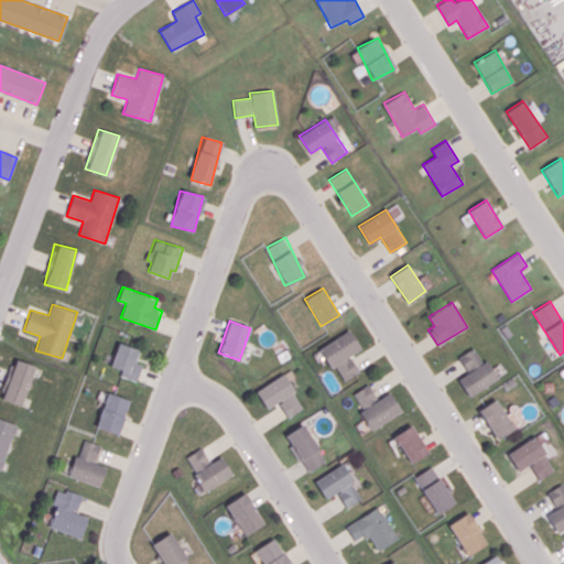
[(318,347),(331,368),(335,366),(344,381),(359,372),(349,355),(360,349),(350,329),(318,347)]
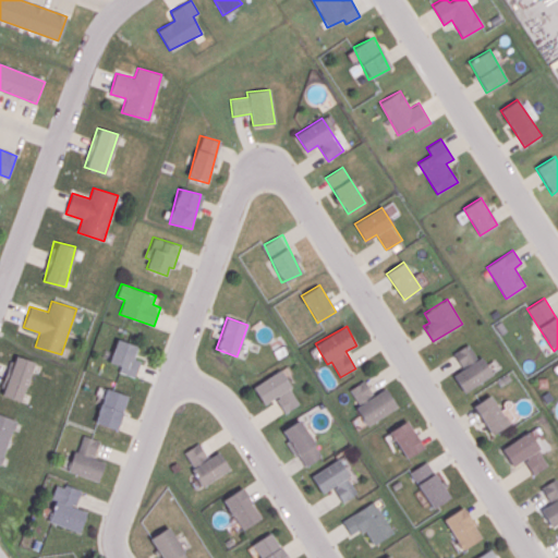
[(134,378),(141,361),(134,359),(138,347),(117,339),(108,362),(120,366),(119,372),(134,378)]
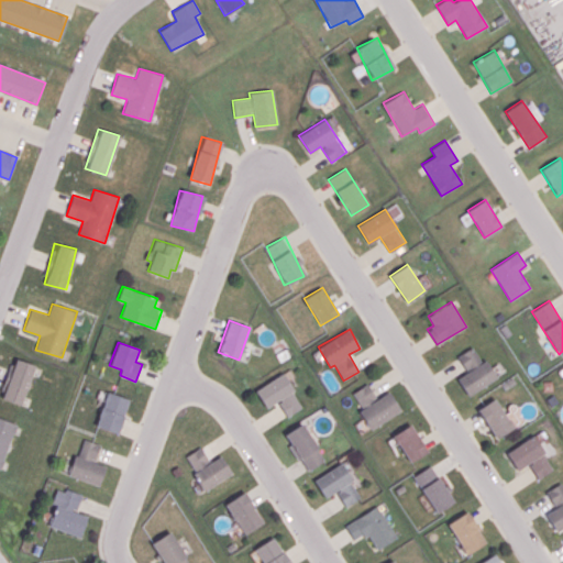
[(474,345),(456,356),(467,372),(456,378),(468,396),(495,378),(474,345)]
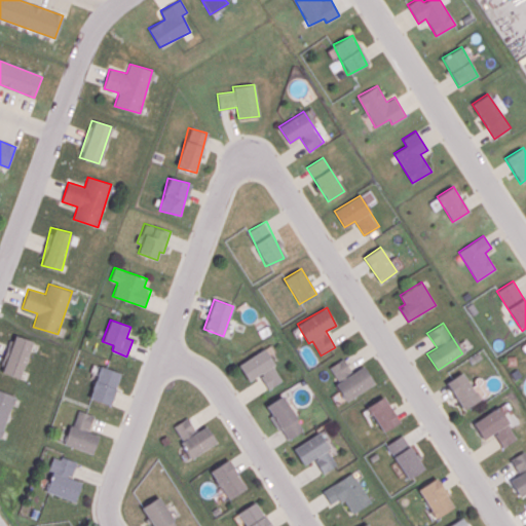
[(31,339),(10,335),(2,373),(22,377),(31,339)]
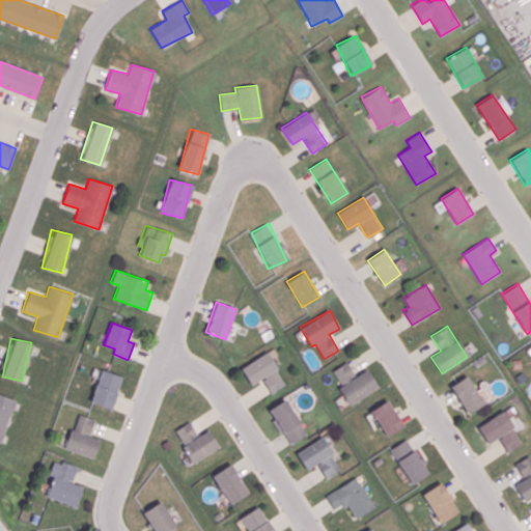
[(241,368),(251,385),(261,378),(271,393),(286,383),(271,358),(276,355),(272,348),(241,368)]
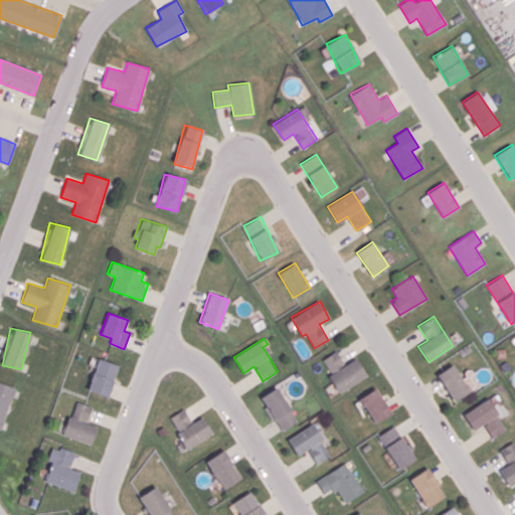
[(322,358),(329,372),(344,365),(337,351),(322,358)]
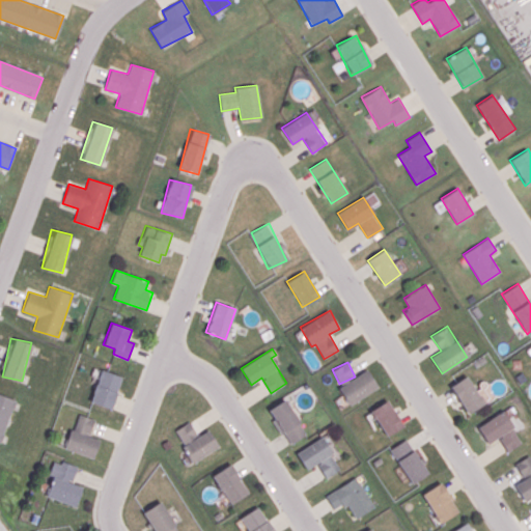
[(90,402),(111,409),(121,376),(100,369),(90,402)]
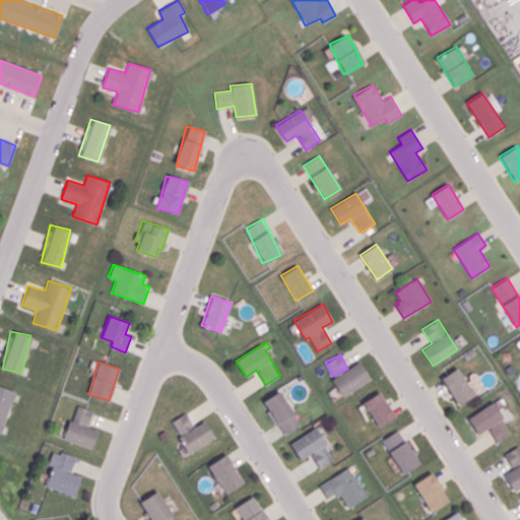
[(331,380),(342,397),(371,379),(359,362),(331,380)]
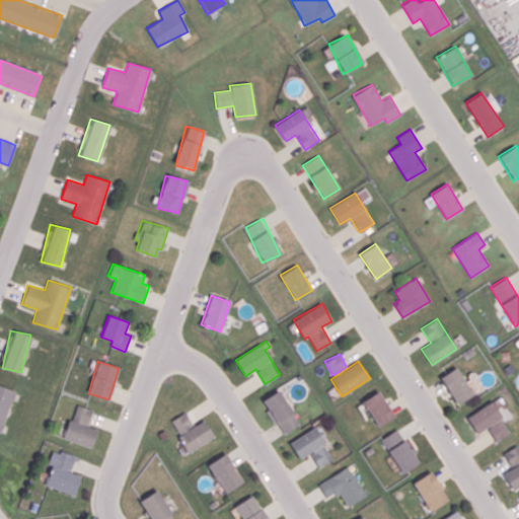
[(454,403),(471,396),(459,367),(441,374),(454,403)]
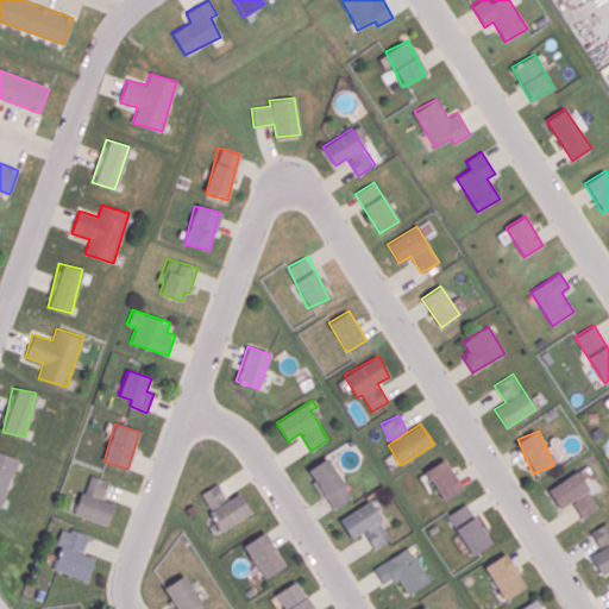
[(0,506),(17,459),(0,452),(0,506)]
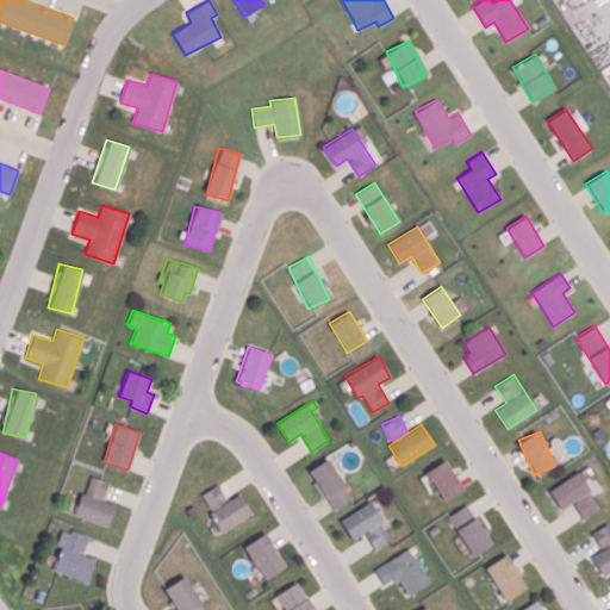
[(309,470),(330,511),(350,499),(330,459),(309,470)]
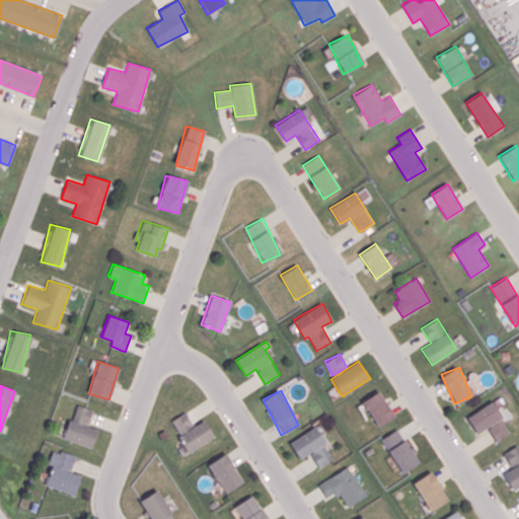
[(394,416),(378,390),(362,401),(377,426),(394,416)]
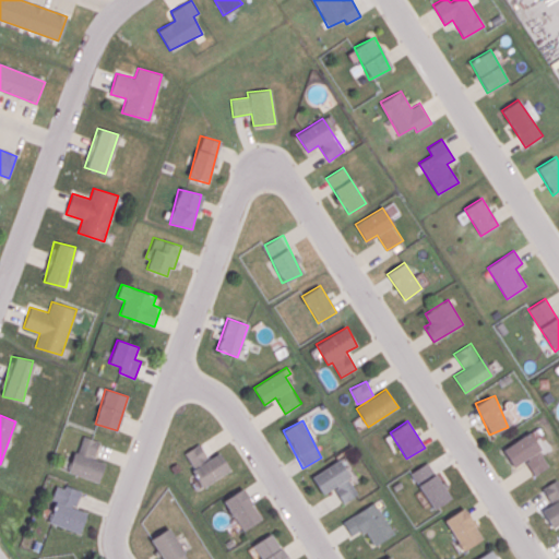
[(502,449),(513,466),(524,460),(534,475),(549,465),(528,432),(502,449)]
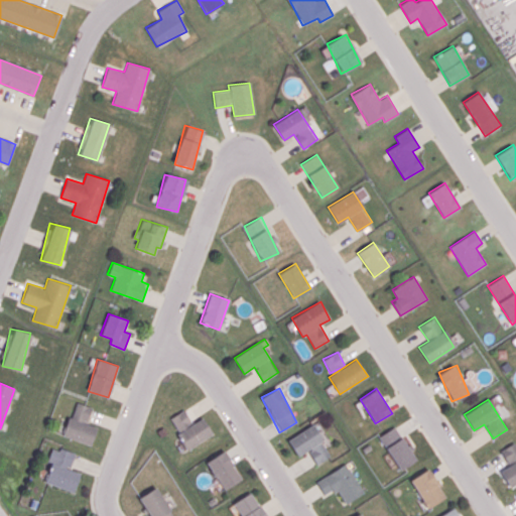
[(92,407),(74,401),(63,436),(91,444),(97,426),(87,423),(92,407)]
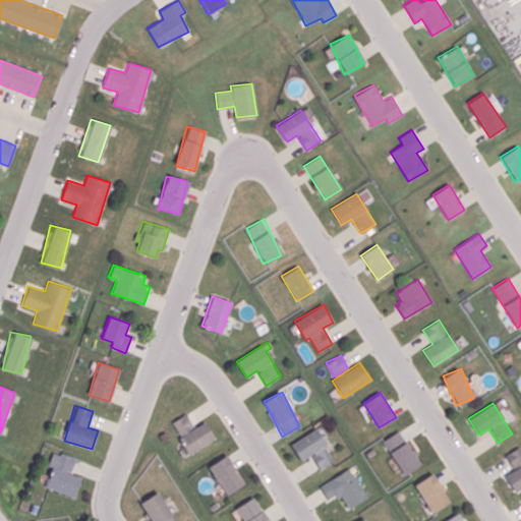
[(179,436),(193,428),(186,413),(172,420),(179,436)]
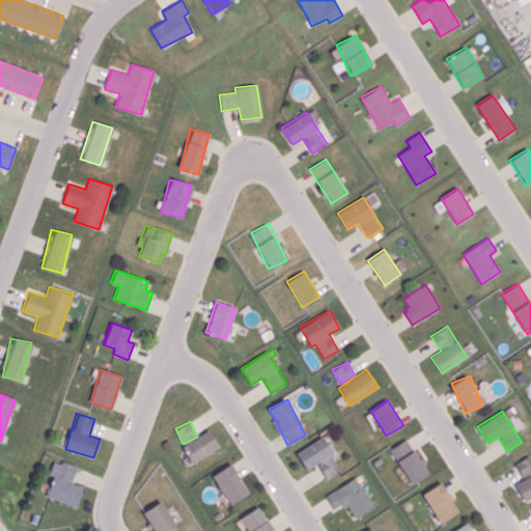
[(191,463),(219,447),(210,430),(182,445),(191,463)]
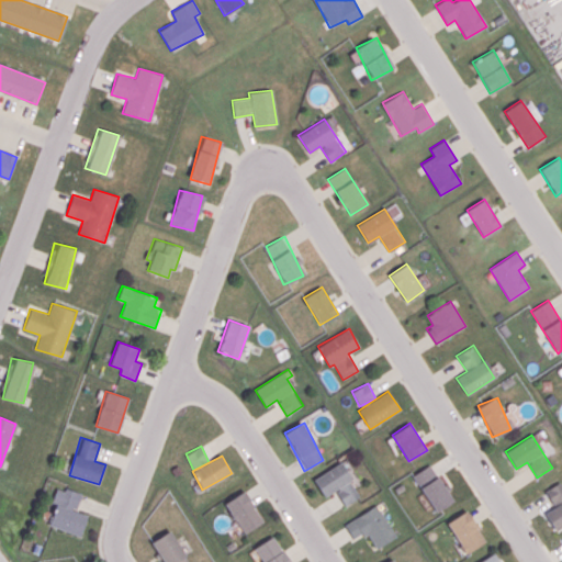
[(323,496),(336,490),(345,505),(360,496),(343,462),(313,478),(323,496)]
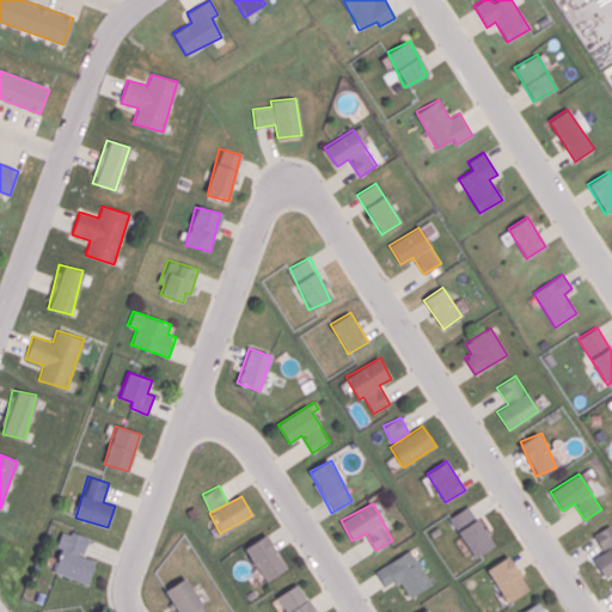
[(448,518),(475,557),(494,545),(469,506),(448,518)]
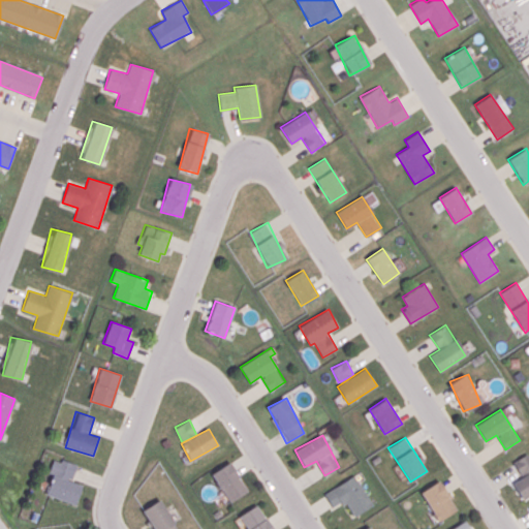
[(523,500),(528,495),(528,454),(528,453),(512,462),(522,476),(512,484),(523,500)]
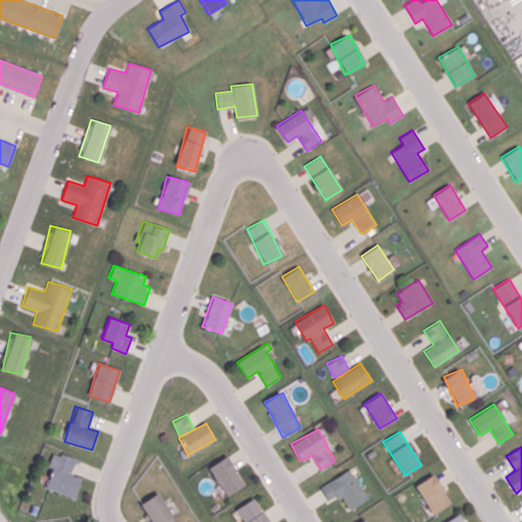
[(75,458),(53,452),(48,467),(51,468),(45,488),(74,498),(81,478),(70,474),(75,458)]
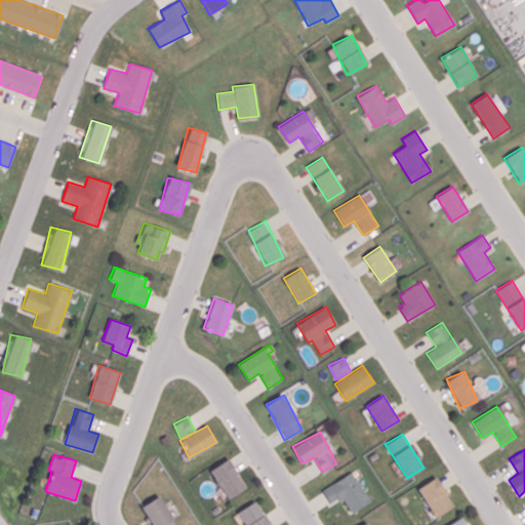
[(245,487),(229,458),(209,470),(227,498),(245,487)]
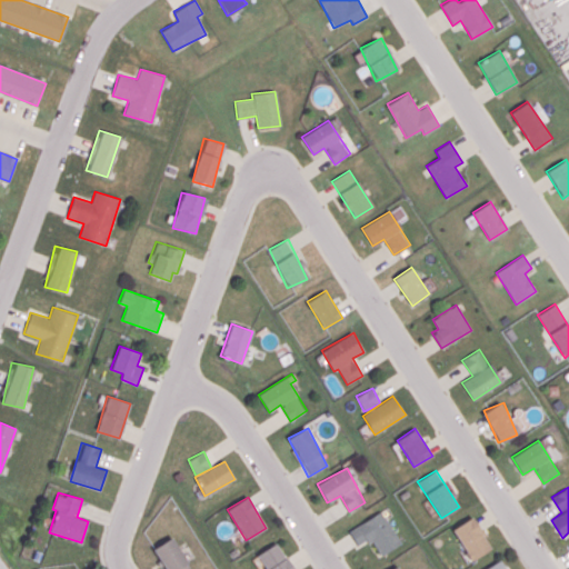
[(400,543),(381,510),(348,530),(357,546),(371,538),(381,555),(400,543)]
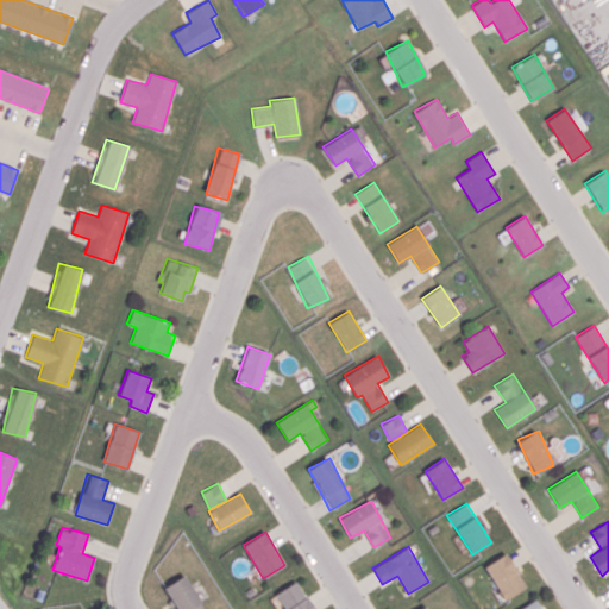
[(526,585),(504,553),(483,566),(506,600),(526,585)]
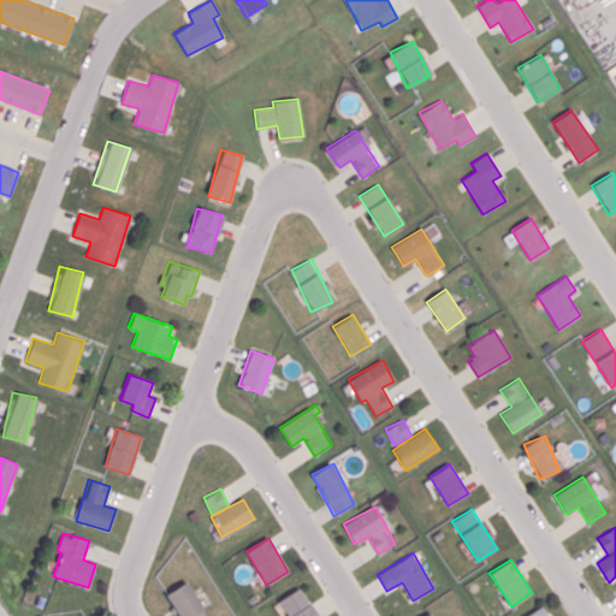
[(207,615),(185,581),(165,594),(178,615),(207,615)]
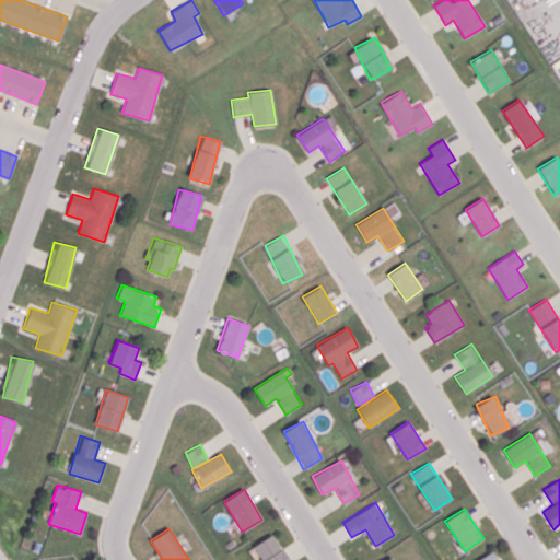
[(288,559),(273,534),(253,545),(260,559),(288,559)]
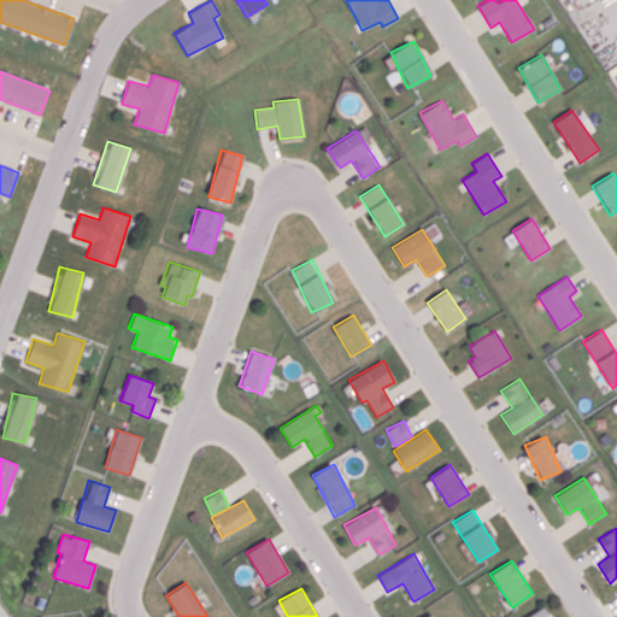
[(524,616),(548,616),(542,606),(524,616)]
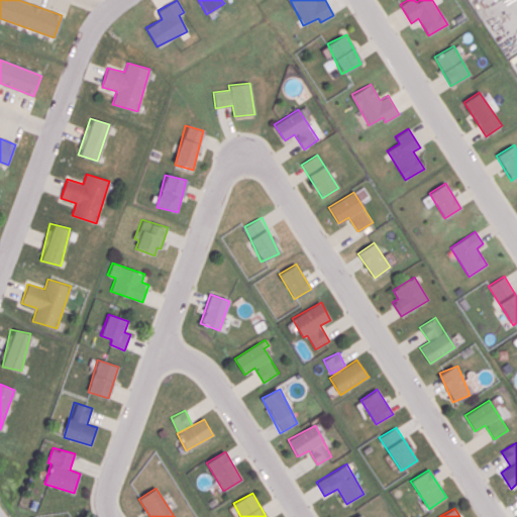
All buildings are outlined.
